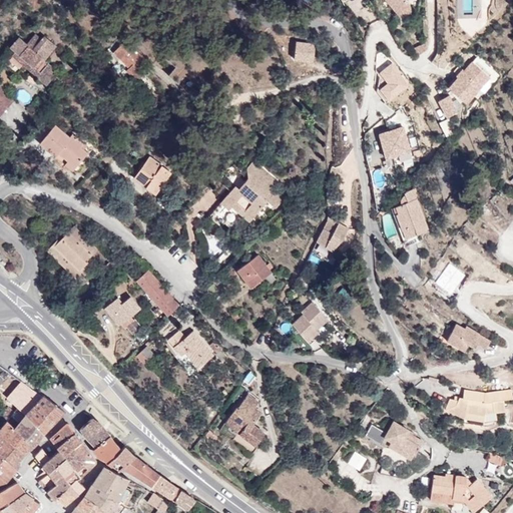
[(398,0),(393,0),(394,1),(392,4),(400,13),(410,11),(410,7),(407,9),(398,0)]
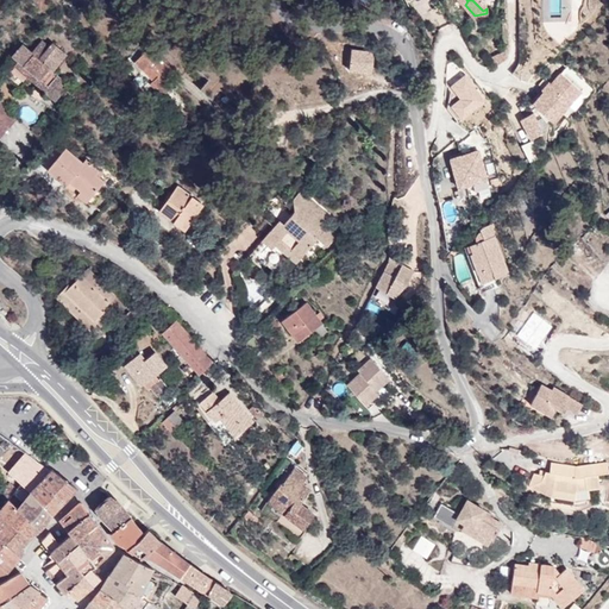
[(472,0),(483,11),(487,8),(487,6),(481,0),(472,0)]
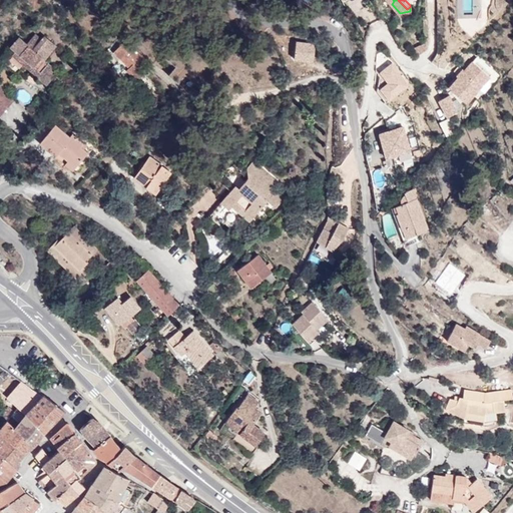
[(11,55),(22,65),(26,60),(40,72),(49,63),(45,59),(56,45),(44,35),(41,38),(35,33),(26,44),(19,37),(11,46),(15,50),(11,55)]
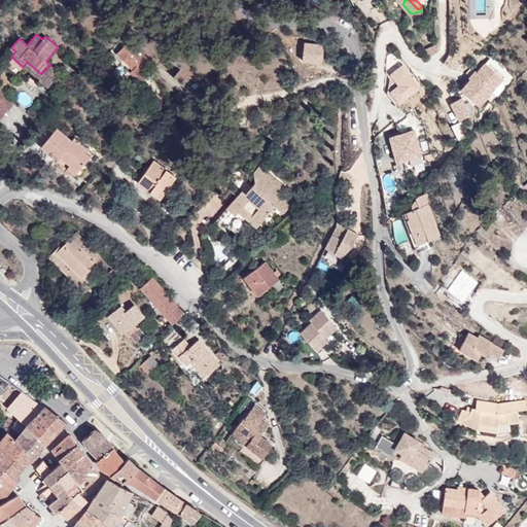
[(132,71),(142,80),(148,75),(144,70),(151,63),(130,40),(116,54),(124,61),(128,57),(136,66),(132,71)]
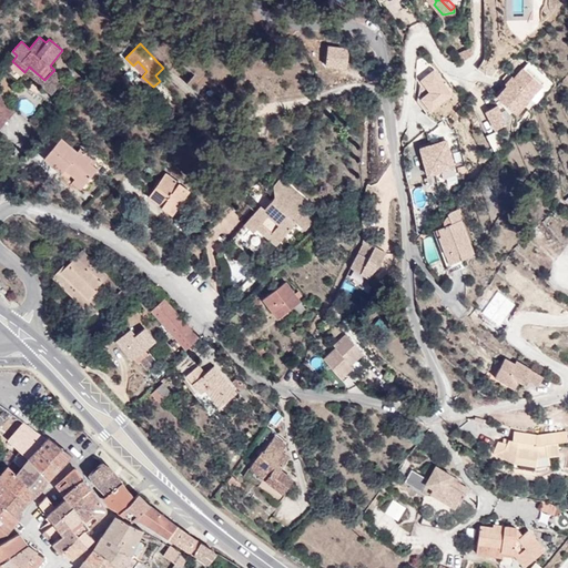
[(348,69),(351,49),(331,47),(328,66),(348,69)]
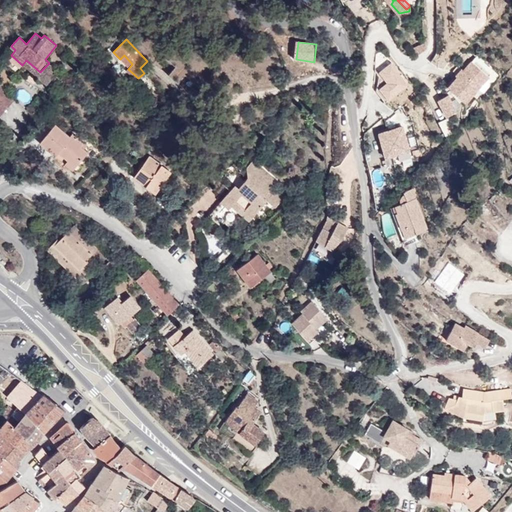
[(16,72),(22,65),(11,55),(4,64),(16,72)]
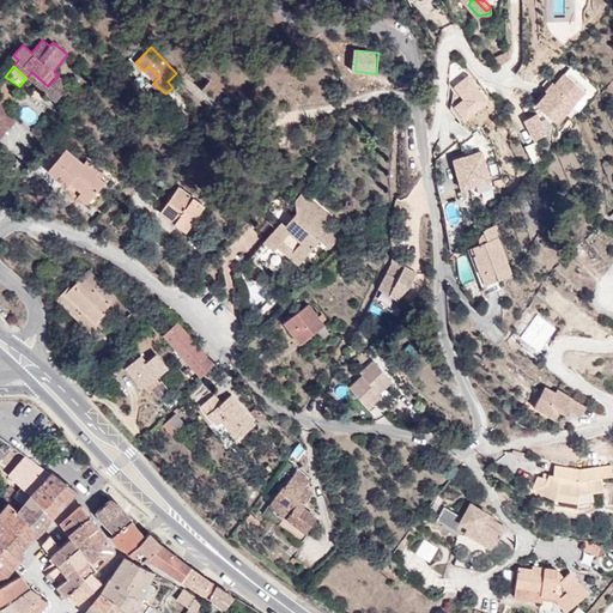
[(144,71),(153,83),(158,77),(149,66),(144,71)]
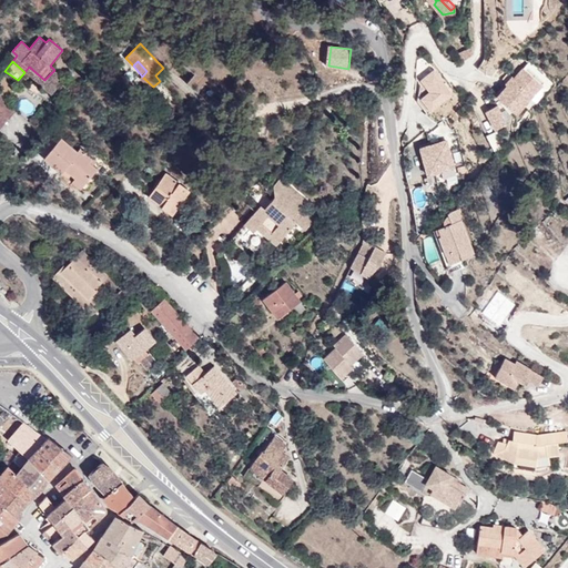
[(29,67),(24,72),(51,94),(64,79),(54,70),(44,80),(29,67)]
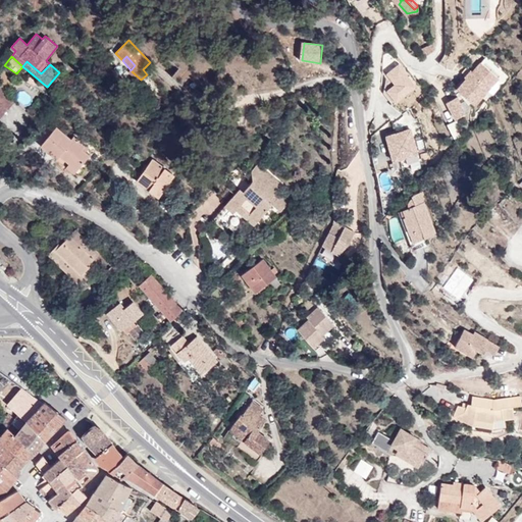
[(402,61),(386,70),(395,83),(387,87),(396,101),(417,88),(402,61)]
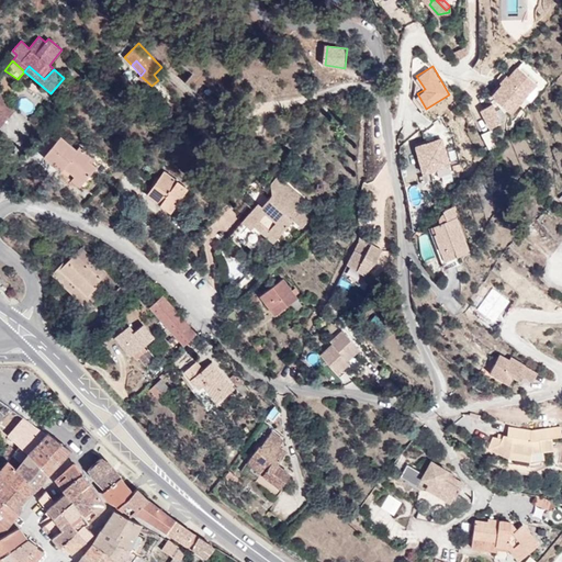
[(536,87),(517,70),(508,80),(502,88),(492,99),(510,115),(536,87)]
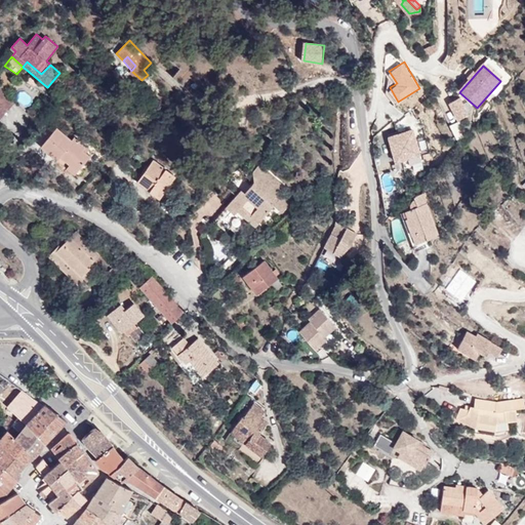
[(139,83),(142,80),(131,71),(128,73),(139,83)]
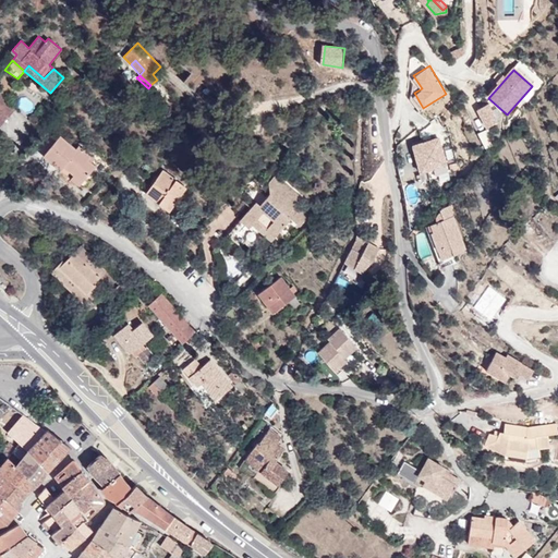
[(498,87),(505,80),(502,77),(499,82),(498,81),(495,84),(498,87)]
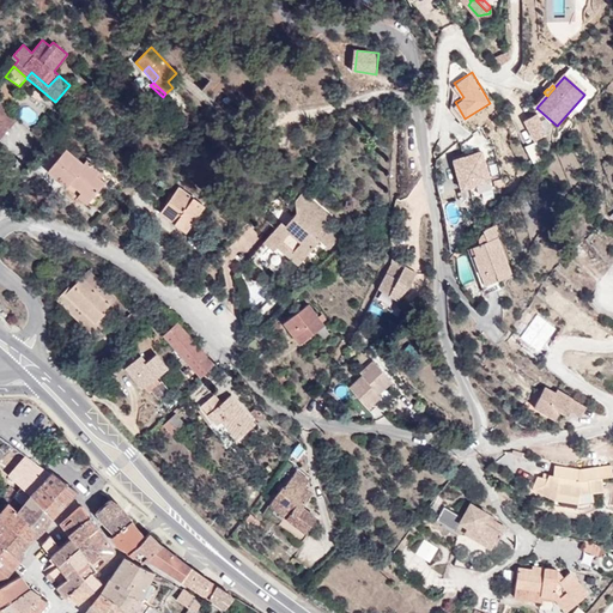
[(0,135),(17,119),(0,102),(0,135)]
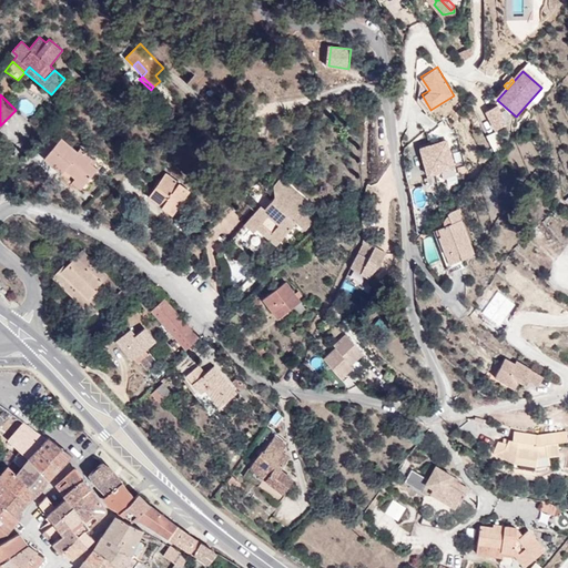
[(486,113),(496,132),(506,127),(496,108),(486,113)]
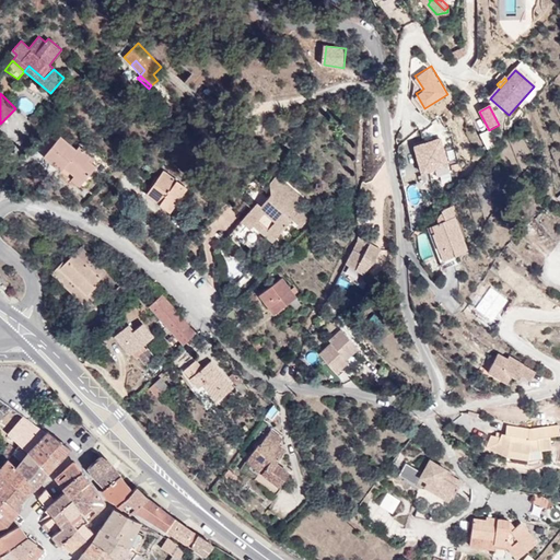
[(440,177),(454,174),(443,135),(413,142),(421,171),(438,166),(440,177)]
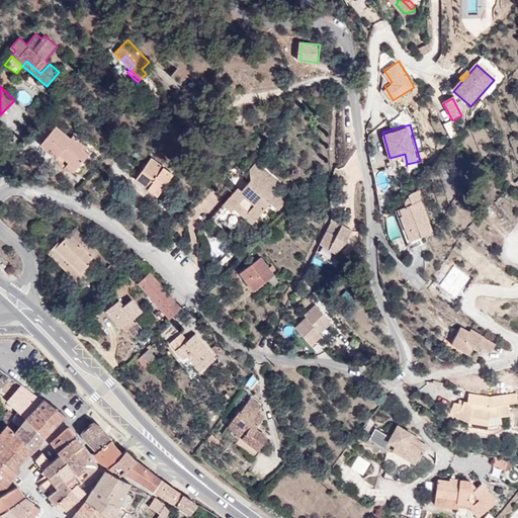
[(40,144),(66,166),(69,162),(76,169),(89,154),(86,151),(82,148),(85,144),(74,134),(70,138),(57,126),(40,144)]
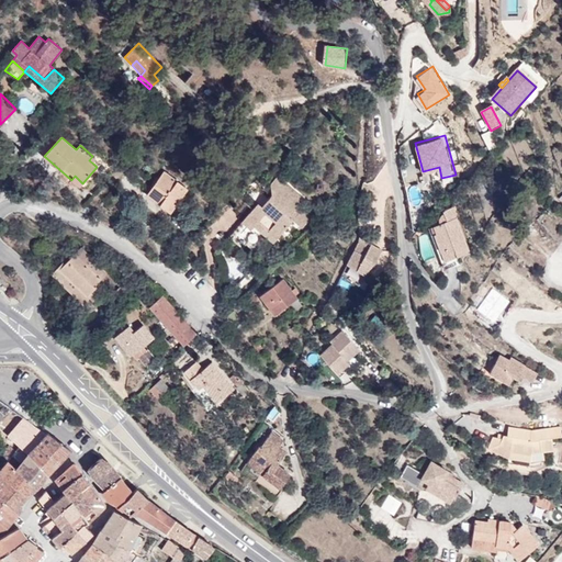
[(147,194),(170,212),(187,189),(164,171),(147,194)]
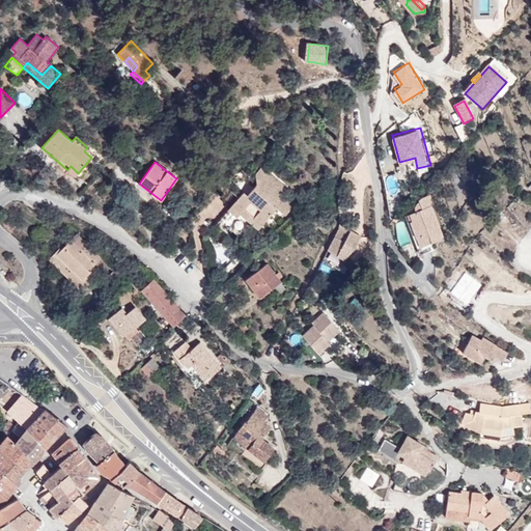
[(71,166),(67,170),(75,176),(78,173),(71,166)]
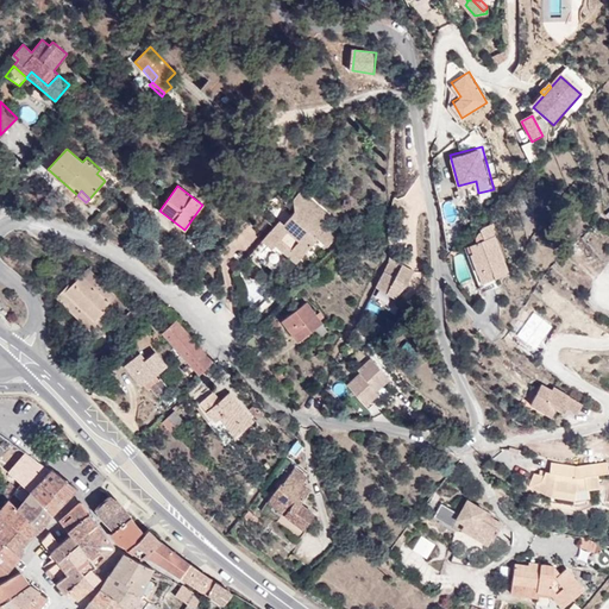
[(280,219),(264,237),(276,246),(281,240),(301,258),(318,239),(327,248),(338,236),(325,224),(331,217),(301,190),(294,198),(295,212),(284,224),(280,219)]
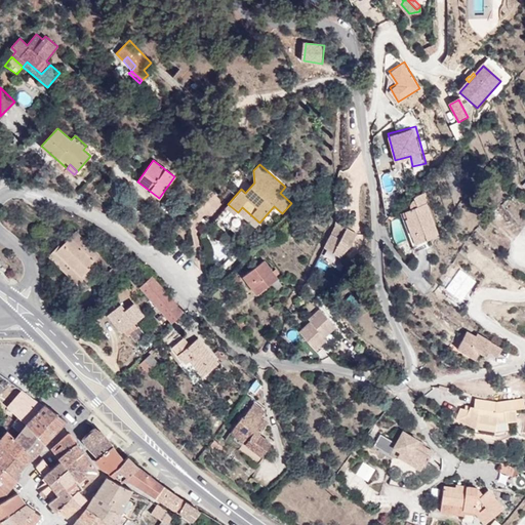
[(423,231),(427,239),(439,235),(427,202),(429,201),(426,192),(413,196),(413,198),(411,201),(409,204),(409,209),(407,210),(416,234),(423,231)]
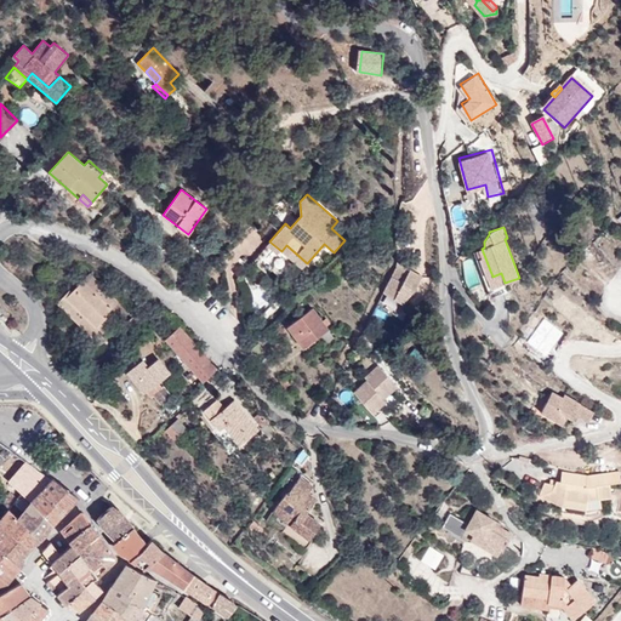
[(302,268),(307,263),(286,245),(281,251),(269,241),(268,244),(283,256),(285,254),(302,268)]
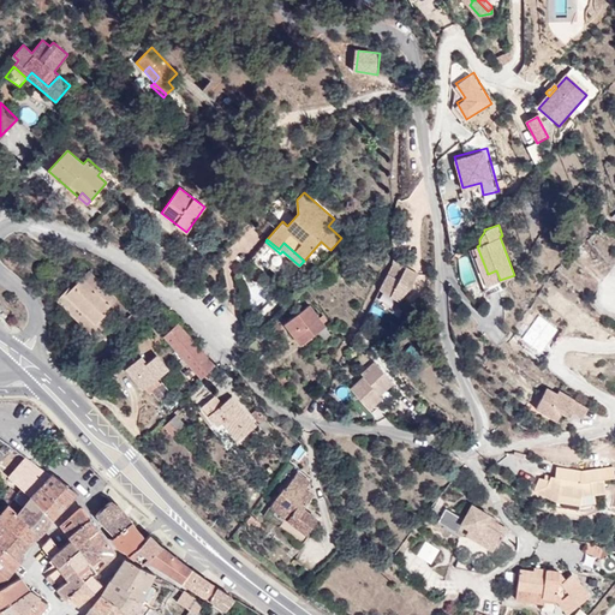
[(487,285),(500,280),(496,270),(488,274),(477,246),(473,248),(487,285)]
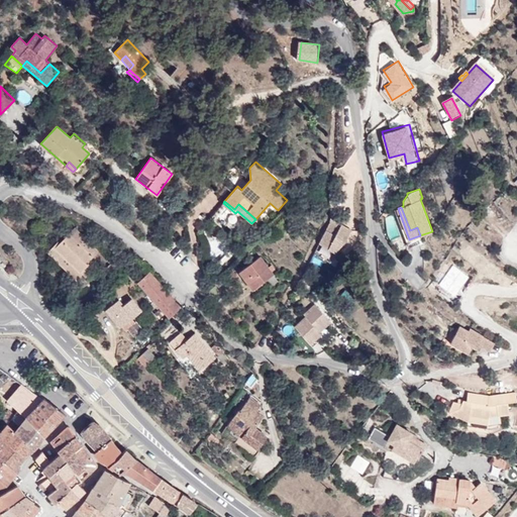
[(318,240),(338,252),(353,228),(334,216),(318,240)]
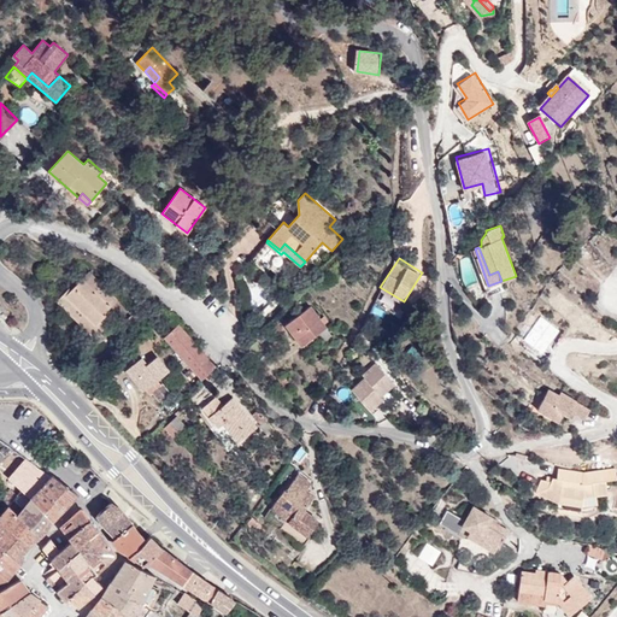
[(90,270),(71,289),(65,297),(97,328),(98,327),(103,333),(107,327),(101,319),(105,316),(104,313),(118,298),(90,270)]
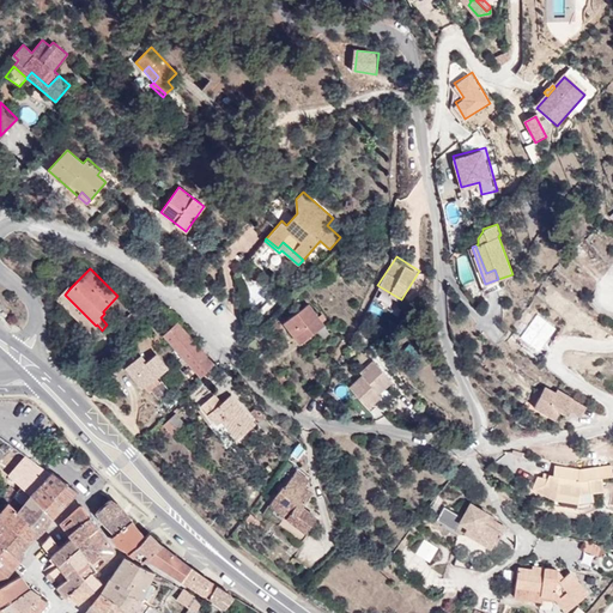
[(65,295),(71,287),(68,285),(56,298),(91,332),(96,326),(65,295)]
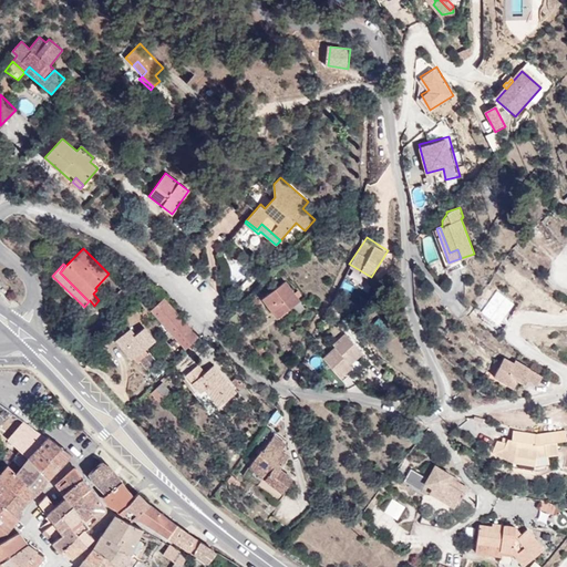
[(263,299),(278,318),(300,300),(286,281),(263,299)]
